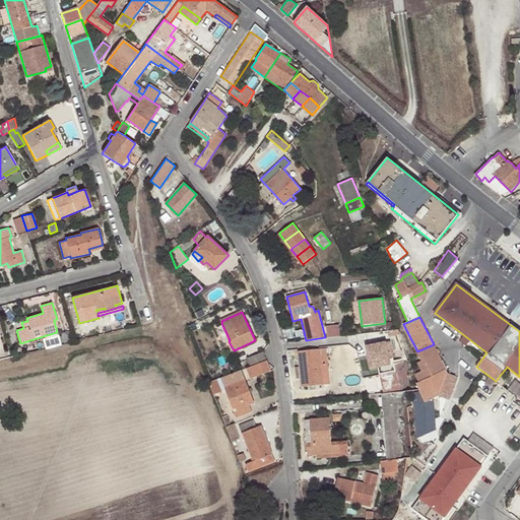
[(199,329),(196,323),(188,326),(190,332),(199,329)]
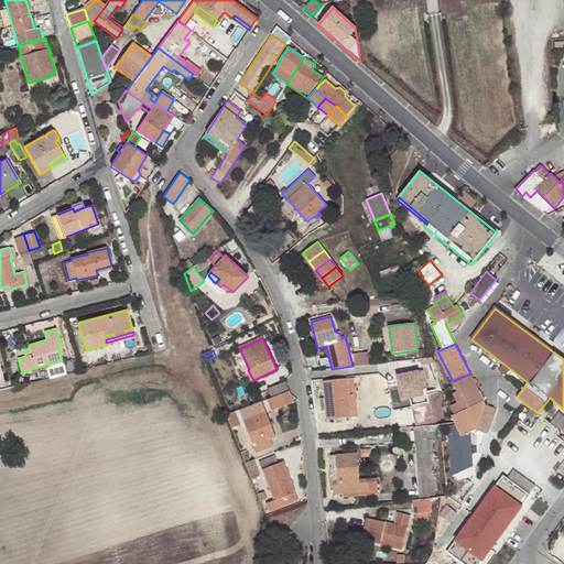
[(357,365),(370,364),(370,351),(356,353),(357,365)]
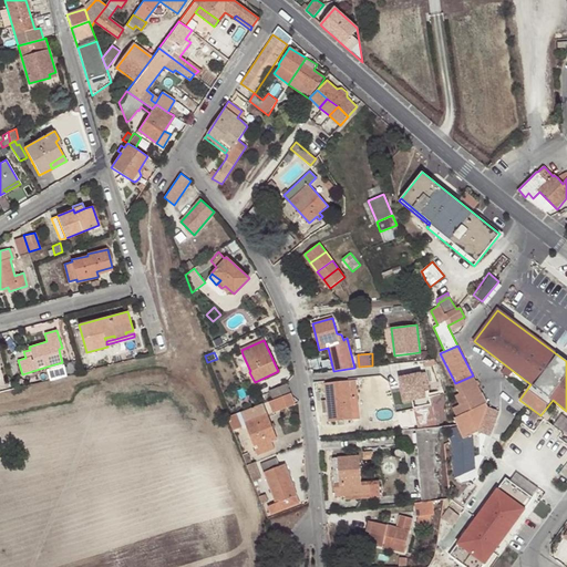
[(250,371),(243,354),(236,357),(244,374),(249,372),(250,371)]
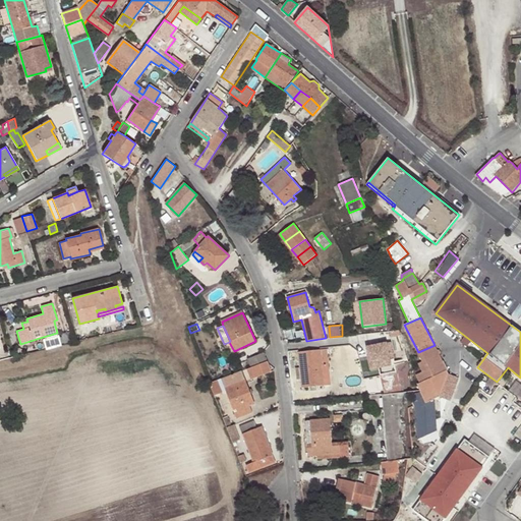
[(395,358),(394,356),(399,355),(397,348),(393,349),(392,343),(374,347),(381,375),(395,372),(394,365),(402,363),(401,357),(395,358)]
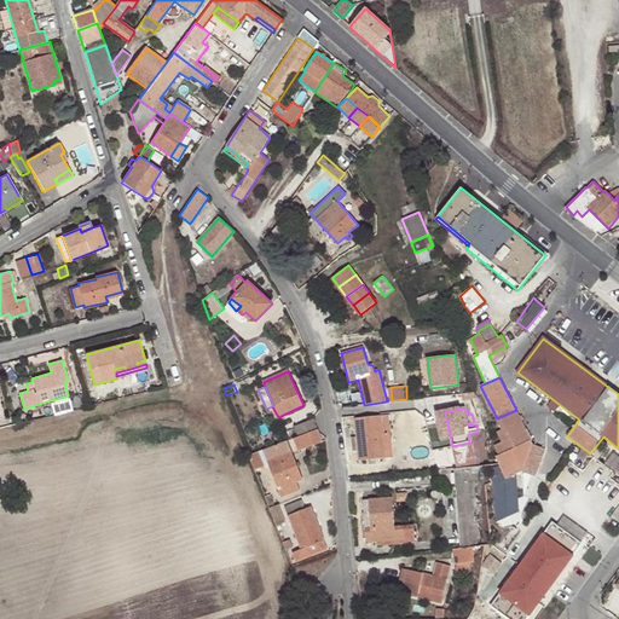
[(531,440),(516,410),(497,418),(502,429),(497,432),(501,443),(493,446),(497,455),(531,440)]
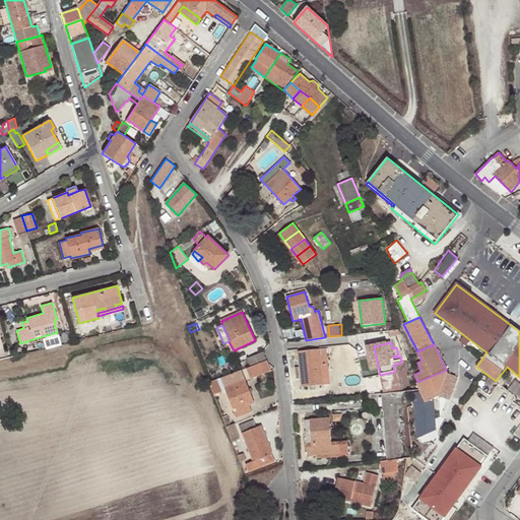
[(309,386),(316,385),(329,384),(327,363),(321,364),(320,349),(298,351),(299,368),(295,368),(296,379),(300,379),(301,387),(309,386)]
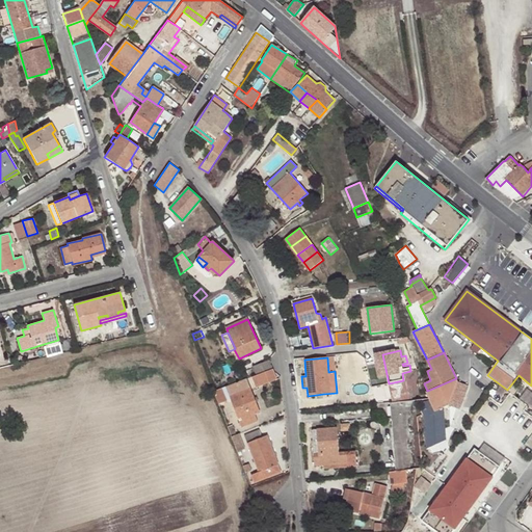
[(258,374),(272,369),(269,361),(254,367),(257,375),(258,374)]
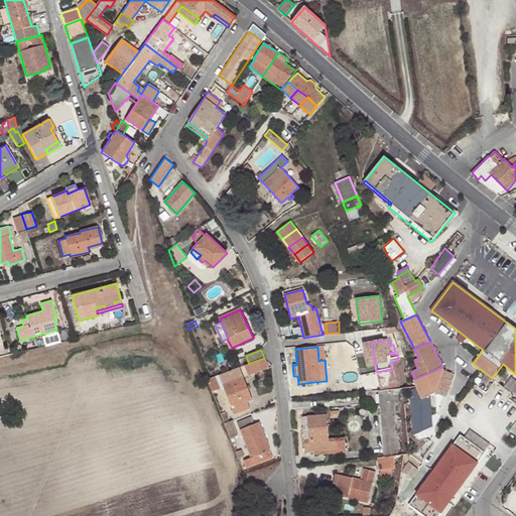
[(398,360),(390,362),(391,369),(377,372),(371,373),(374,387),(380,386),(381,390),(393,389),(411,387),(410,356),(398,360)]
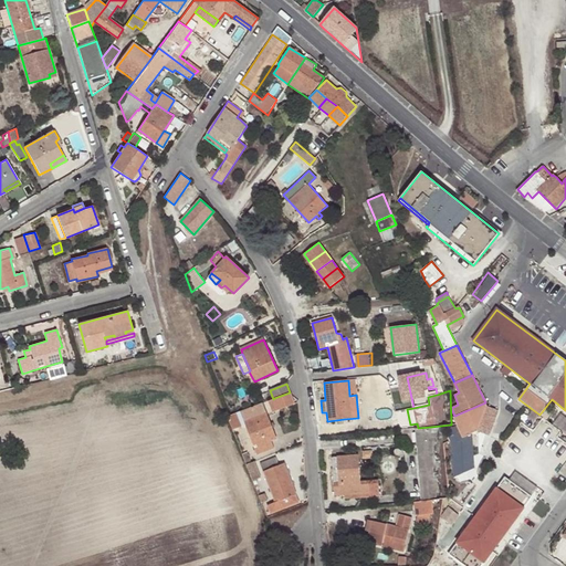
[(294,406),(290,392),(274,398),(279,411),(294,406)]
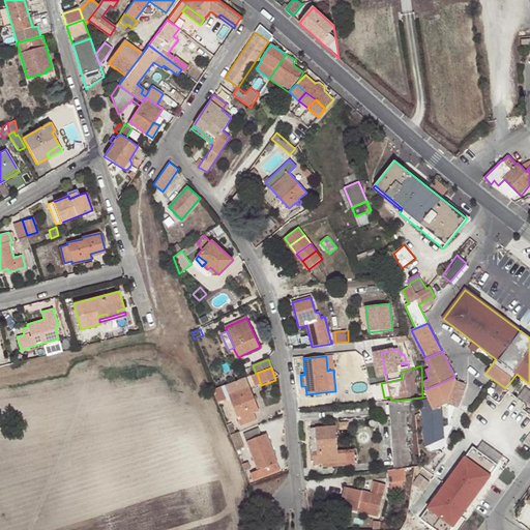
[(259,410),(245,377),(225,385),(241,427),(256,420),(254,412),(259,410)]
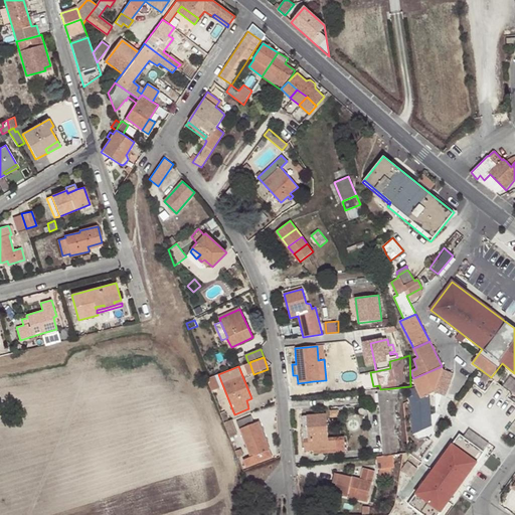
[(413,378),(412,379),(415,386),(419,397),(430,392),(435,389),(446,394),(454,372),(442,366),(413,378)]
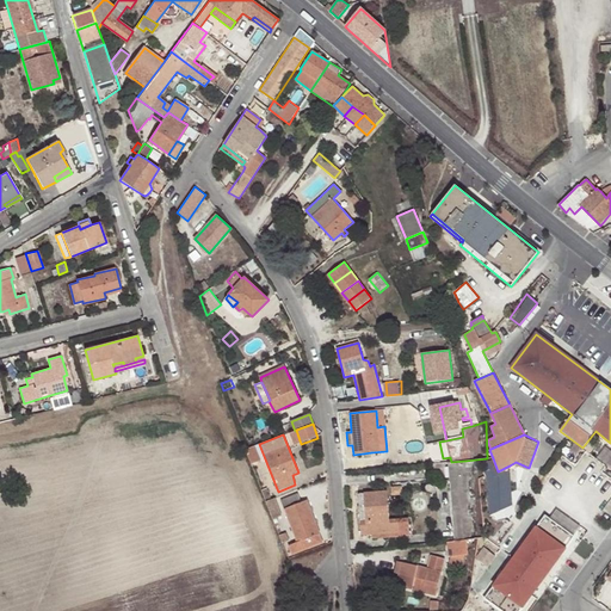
[(424,452),(423,439),(408,440),(409,455),(424,452)]
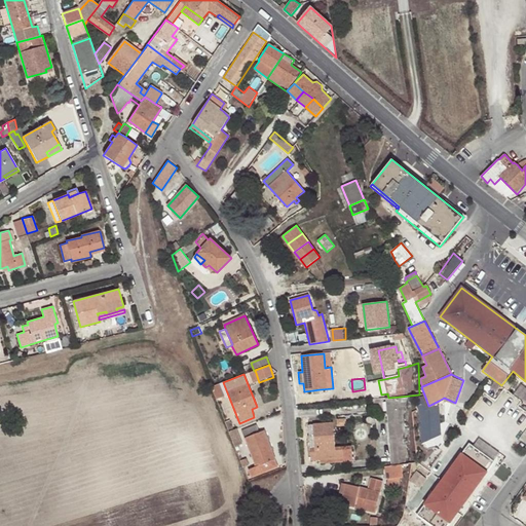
[(218,383),(211,386),(213,393),(221,390),(218,383)]
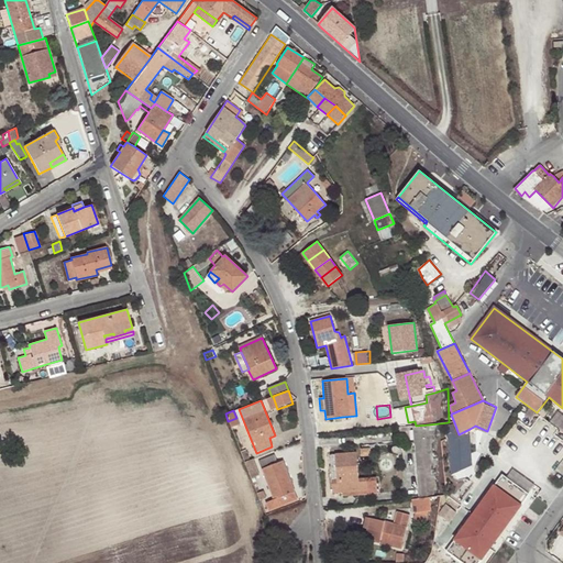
[(470,429),(459,434),(454,422),(442,427),(448,440),(451,474),(472,465),(470,429)]
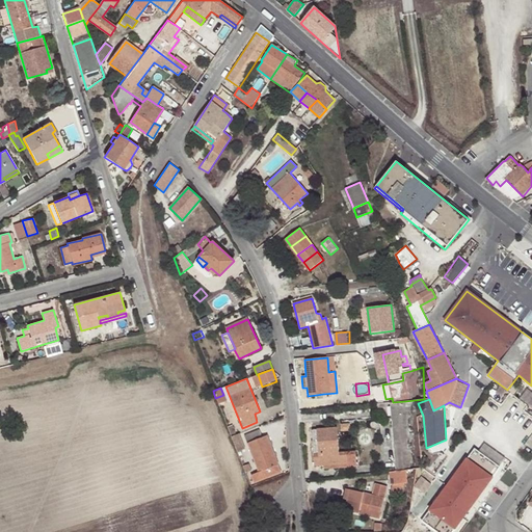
[(405,401),(393,402),(391,403),(393,429),(406,428),(405,401)]
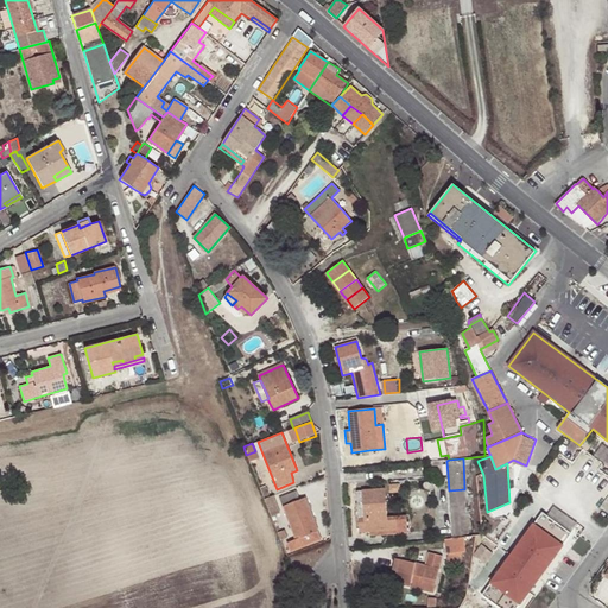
[(265,500),(271,498),(266,486),(259,488),(265,500)]
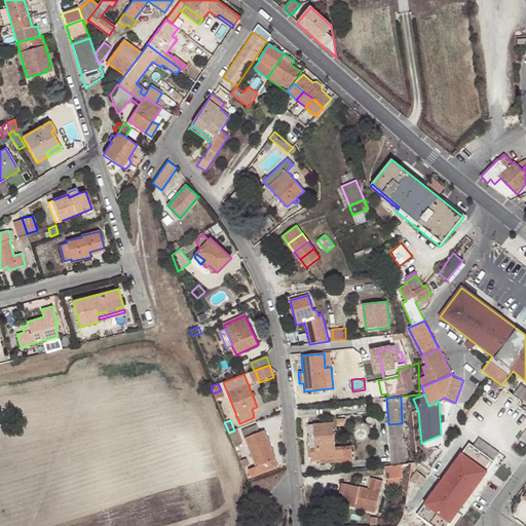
[(310,460),(320,459),(338,458),(339,462),(352,461),(351,447),(335,448),(333,423),(307,424),(310,460)]
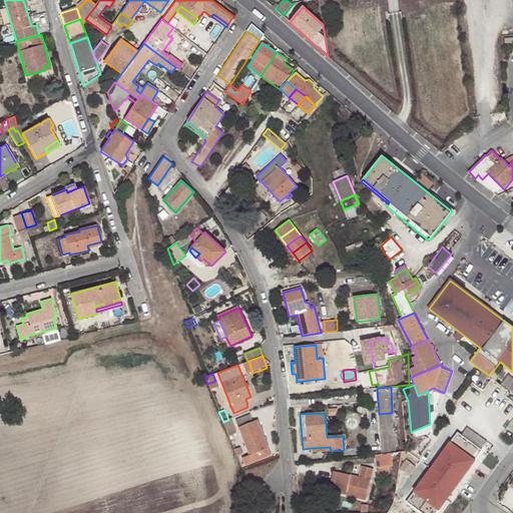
[(393,432),(392,413),(379,414),(380,433),(393,432)]
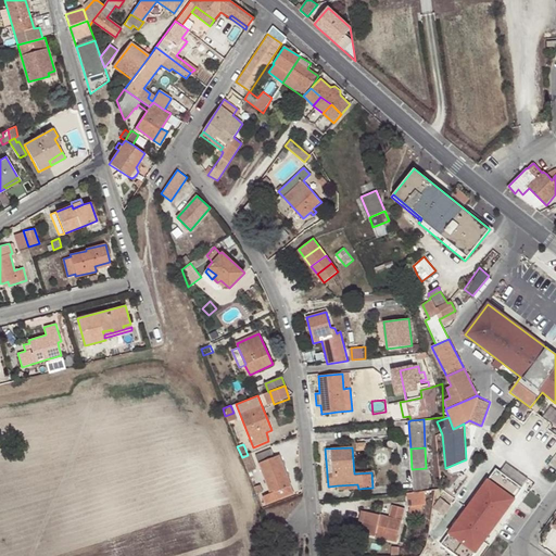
[(274,457),(270,450),(255,455),(272,494),(274,493),(276,501),(293,493),(290,487),(290,485),(279,456),(274,457)]
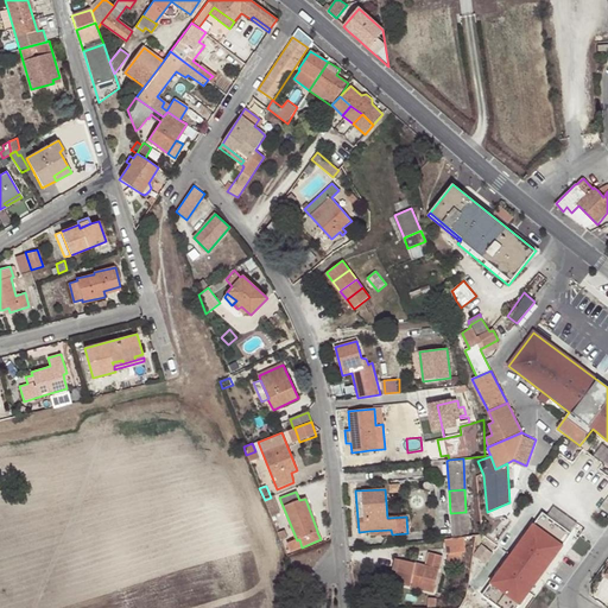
[(467,537),(468,525),(466,512),(450,513),(453,538),(463,537),(467,537)]
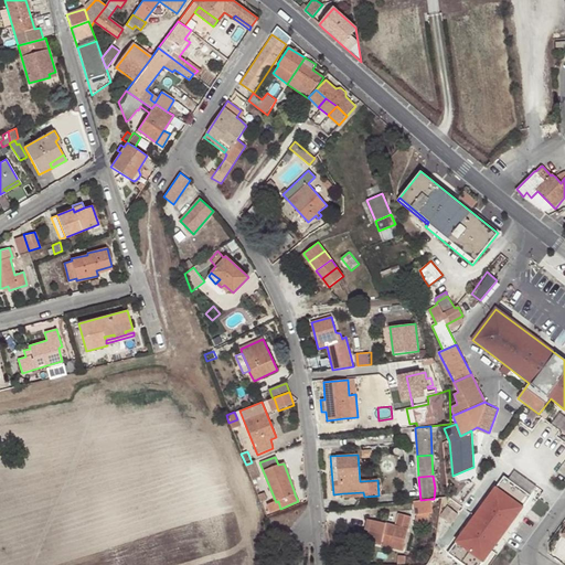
[(448,551),(467,564),(479,564),(531,496),(503,476),(448,551)]
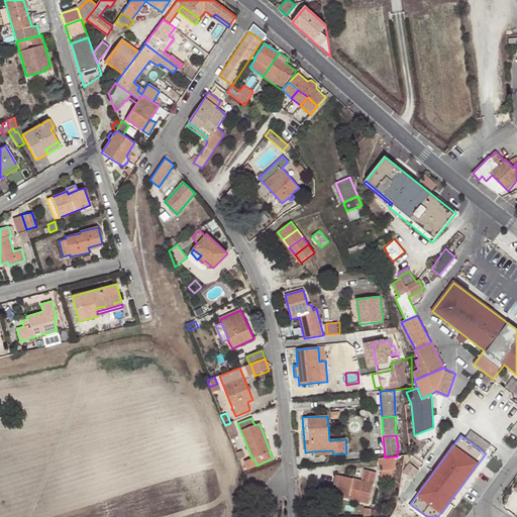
[(236,453),(238,459),(244,457),(241,451),(236,453)]
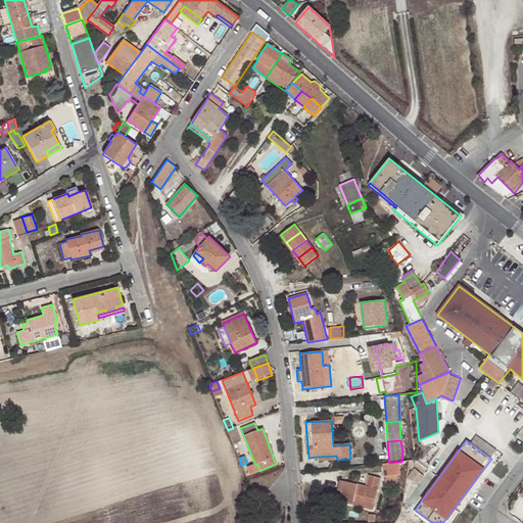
[(397,474),(400,474),(398,462),(389,463),(382,464),(384,476),(385,476),(397,474)]
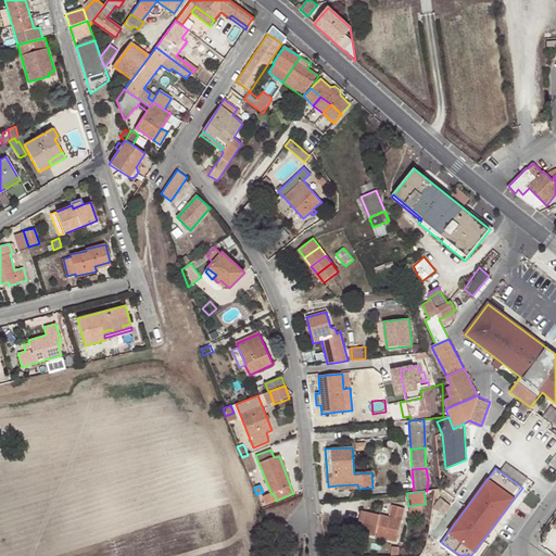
[(419,517),(422,504),(409,506),(408,516),(419,517)]
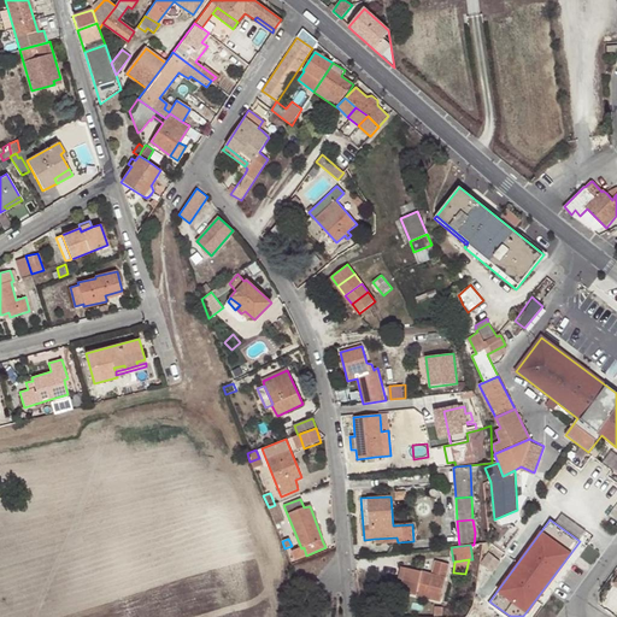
[(432,573),(405,566),(403,579),(400,591),(440,600),(448,564),(435,560),(432,573)]
